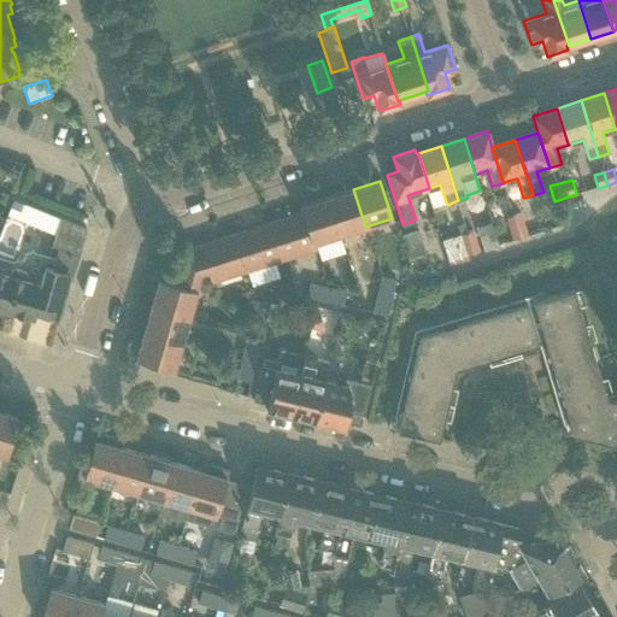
[(440,184),(429,188),(435,206),(446,203),(440,184)]
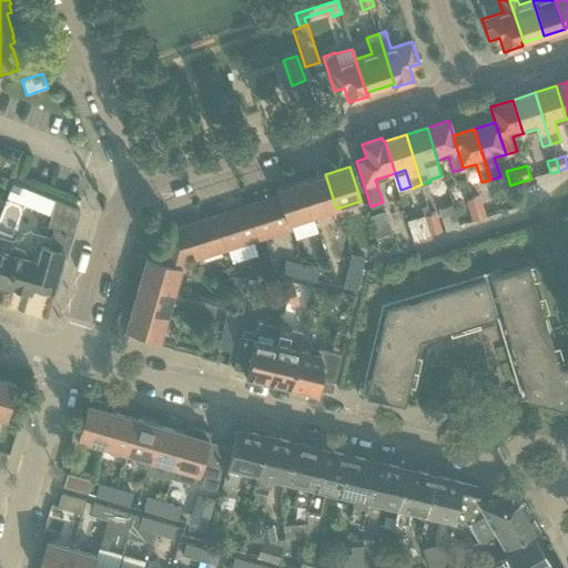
[(325,174),(300,182),(311,216),(336,209),(325,174)]
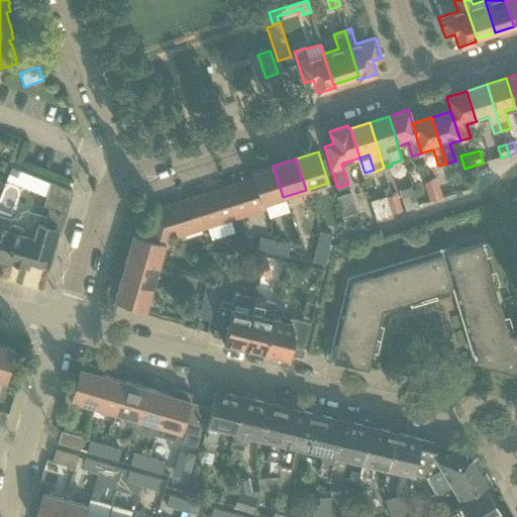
[(250,173),(252,179),(253,178),(262,204),(264,204),(283,197),(273,166),(250,173)]
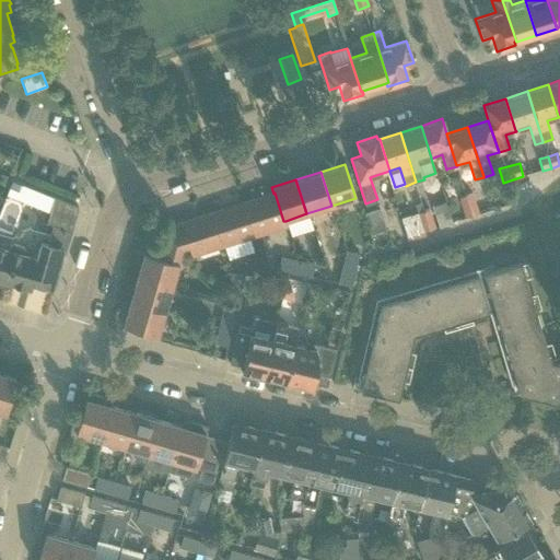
[(49,210),(54,197),(12,182),(6,198),(48,214),(49,210)]
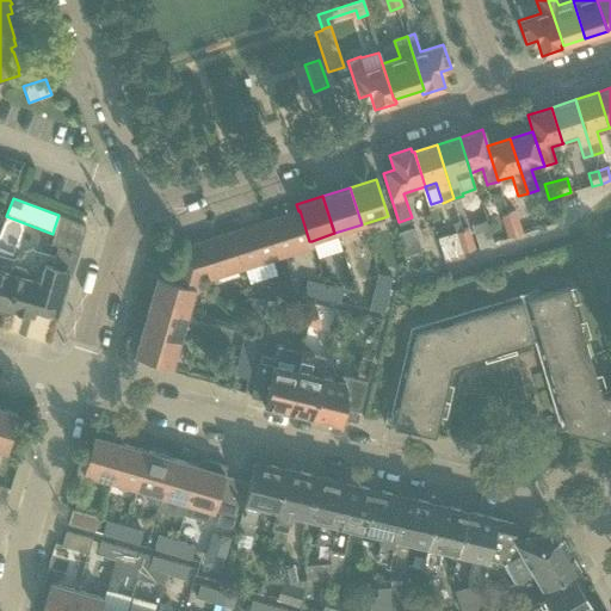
[(298,211),(265,222),(277,259),(313,247),(312,241),(309,241),(300,210),(298,211)]
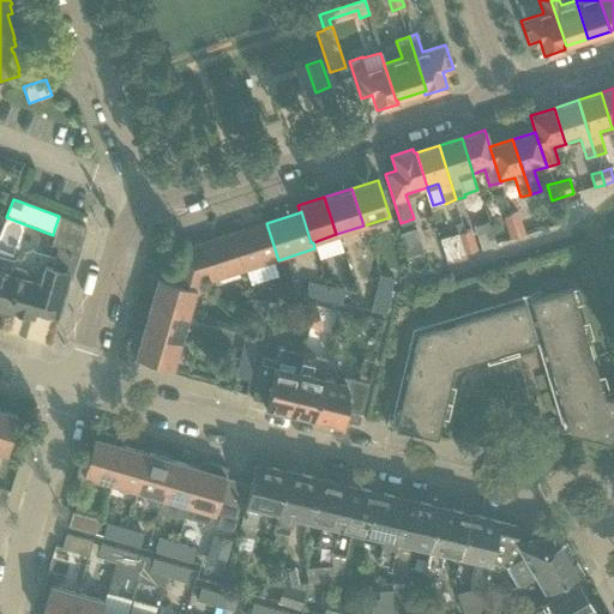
[(517,214),(511,216),(518,236),(524,235),(517,214)]
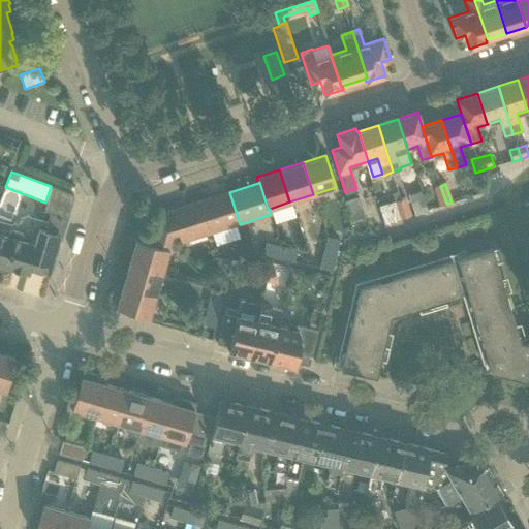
[(73,195),(51,186),(47,198),(70,208),(73,195)]
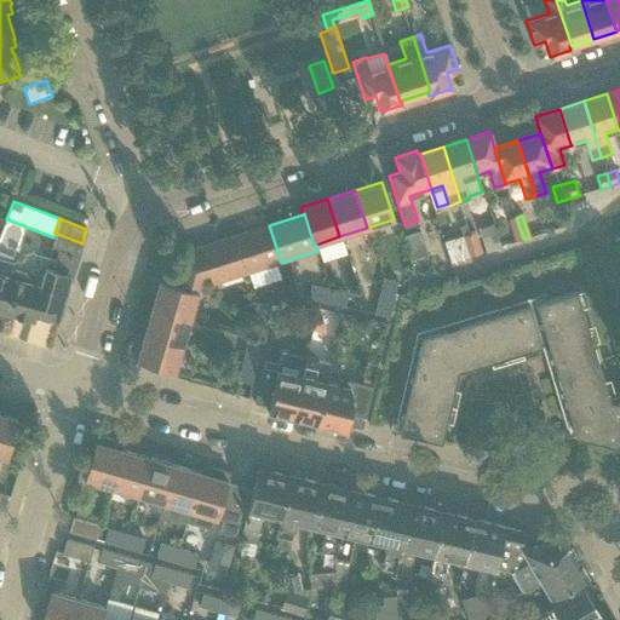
[(523,239),(516,218),(509,220),(516,241),(523,239)]
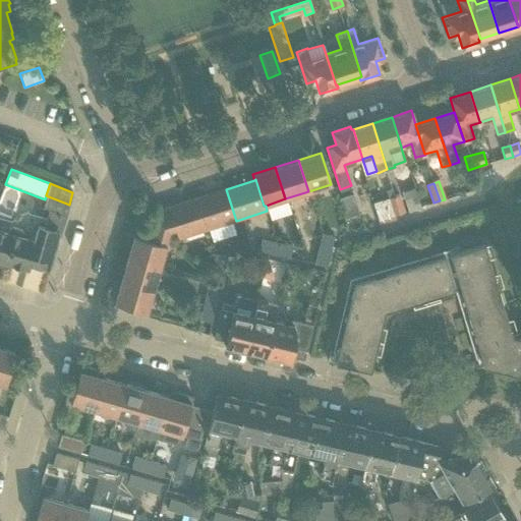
[(419,208),(414,188),(402,193),(409,212),(419,208)]
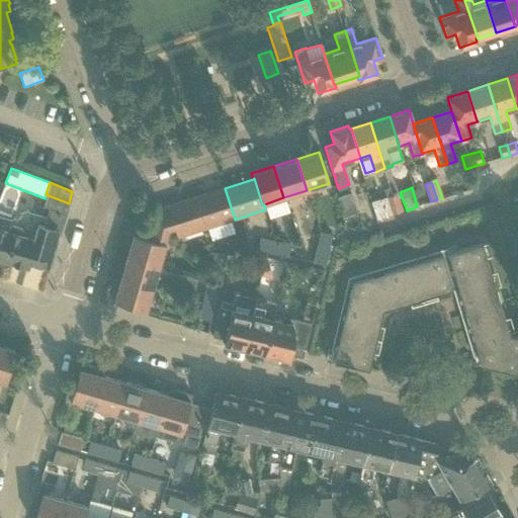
[(225,188),(195,197),(205,229),(235,220),(225,188)]
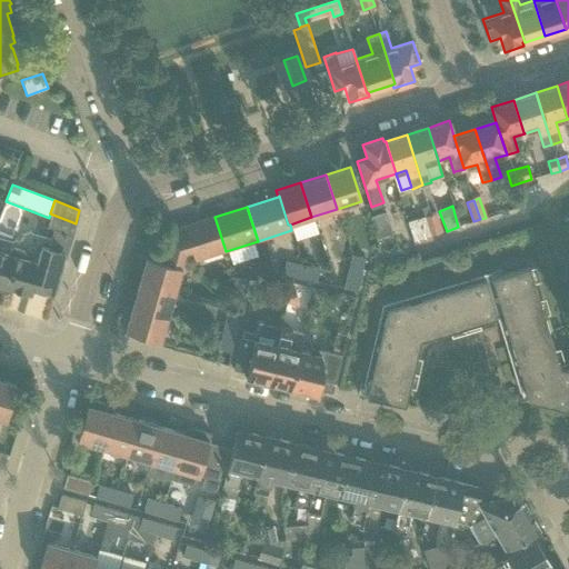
[(385,212),(369,217),(377,239),(392,233),(385,212)]
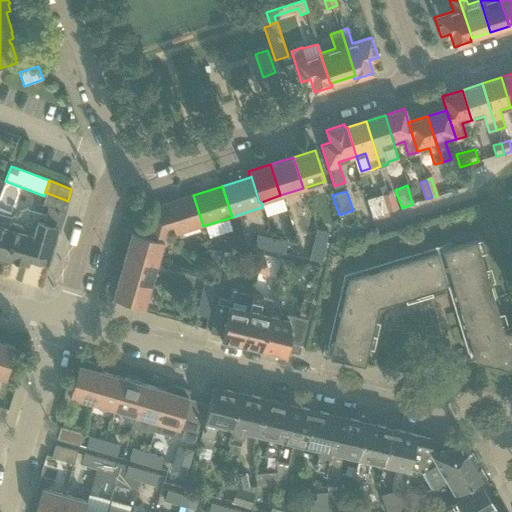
[(392,191),(387,193),(393,210),(394,210),(398,209),(392,191)]
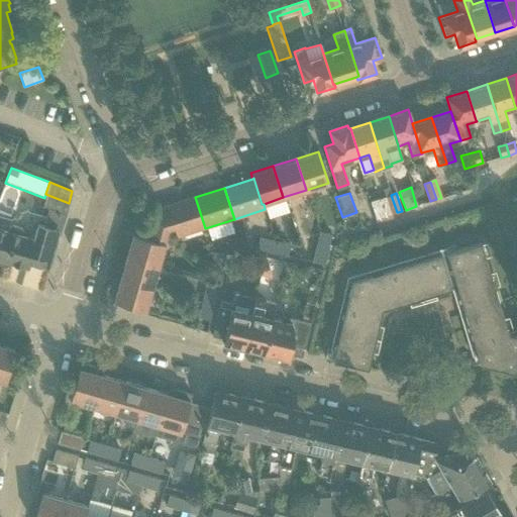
[(65,215),(69,203),(45,194),(44,198),(42,206),(65,215)]
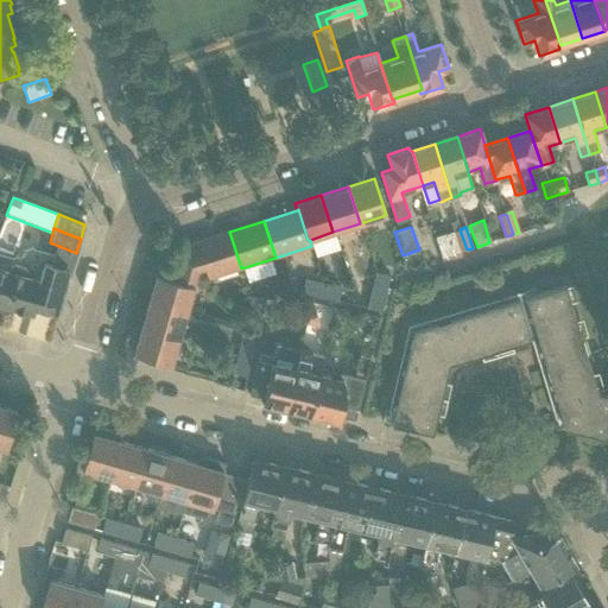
[(460,229),(454,232),(460,252),(467,249),(460,229)]
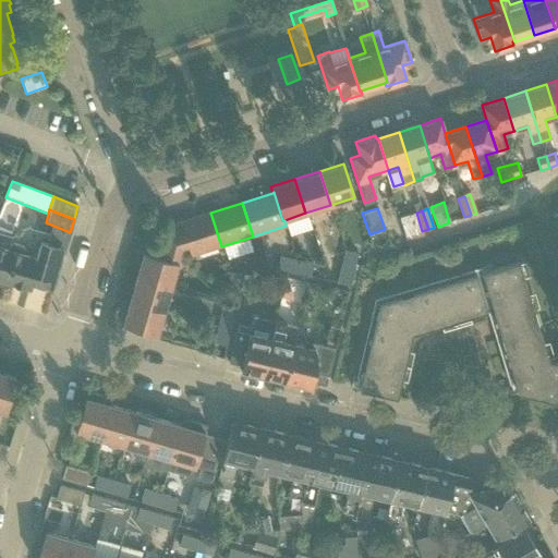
[(159,229),(159,232),(179,252),(180,247),(186,245),(190,256),(221,246),(210,213),(180,222),(180,223),(159,229)]
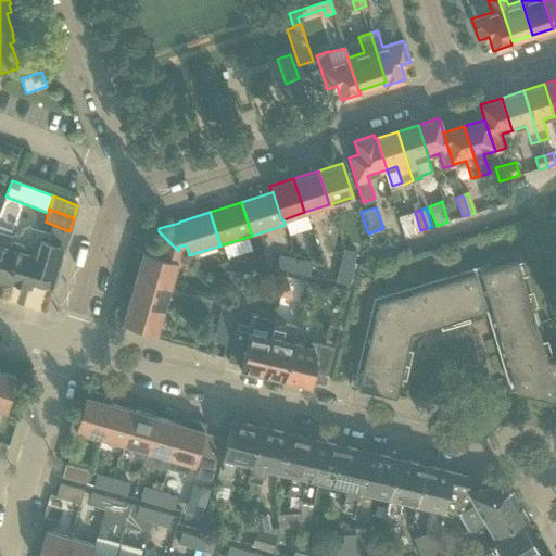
[(420,230),(415,212),(396,217),(403,236),(420,230)]
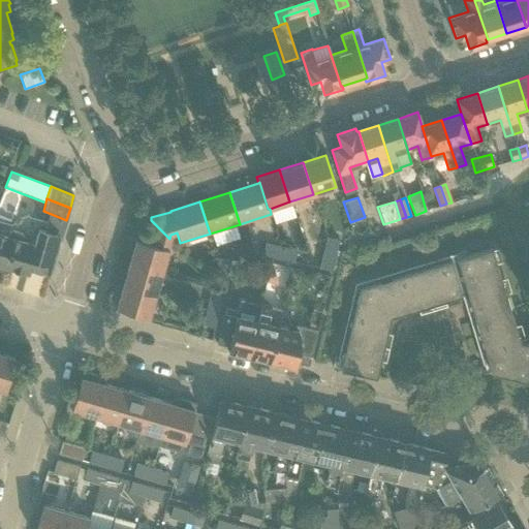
[(136,239),(129,261),(161,272),(168,249),(166,249),(169,239),(151,220),(145,242),(136,239)]
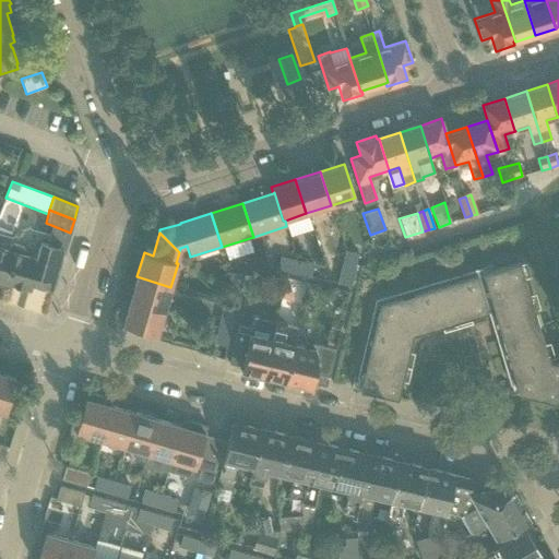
[(0,248),(0,280),(8,283),(9,281),(27,286),(27,288),(28,288),(31,283),(50,288),(61,249),(40,242),(36,259),(23,254),(25,250),(23,246),(13,244),(9,246),(8,250),(0,248)]
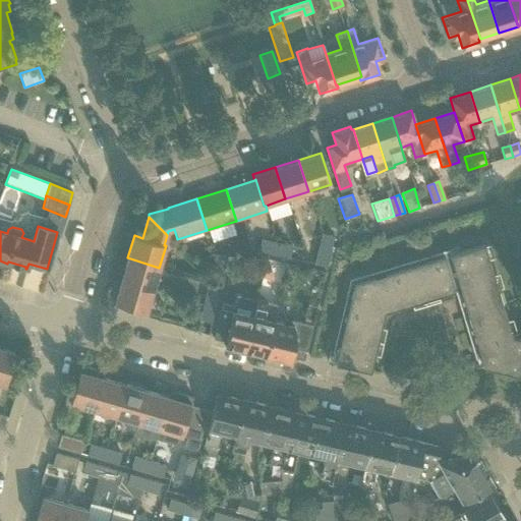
[(322,233),(316,251),(329,254),(334,236),(322,233)]
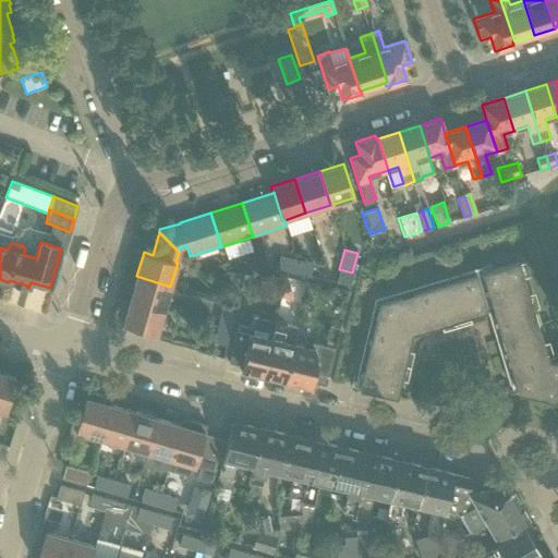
[(279,256),(277,268),(292,273),(293,267),(294,262),(295,259),(279,256)]
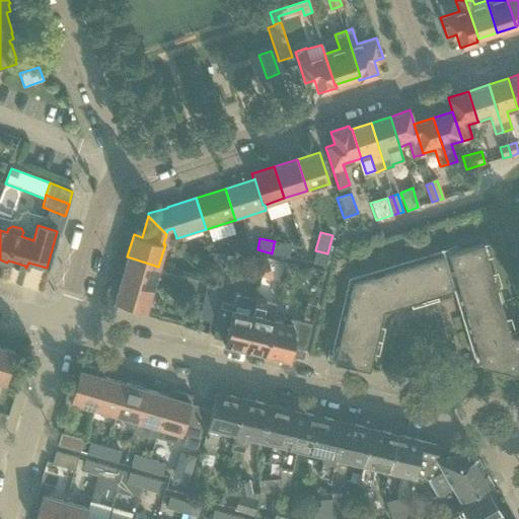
[(273,248),(272,253),(289,256),(291,245),(276,241),(275,241),(274,243),(273,248)]
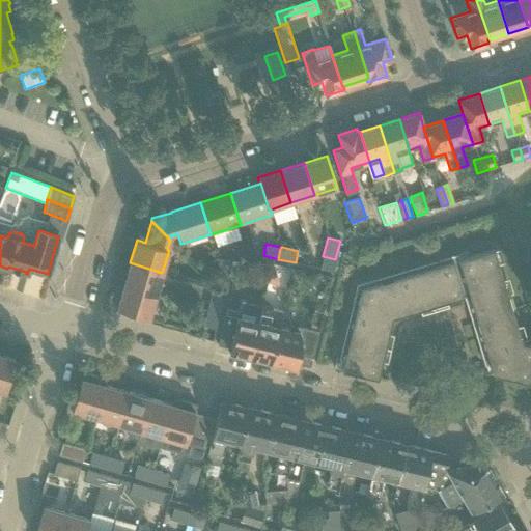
[(457,259),(493,374),(528,383),(530,371),(530,345),(522,343),(493,249),(457,259)]
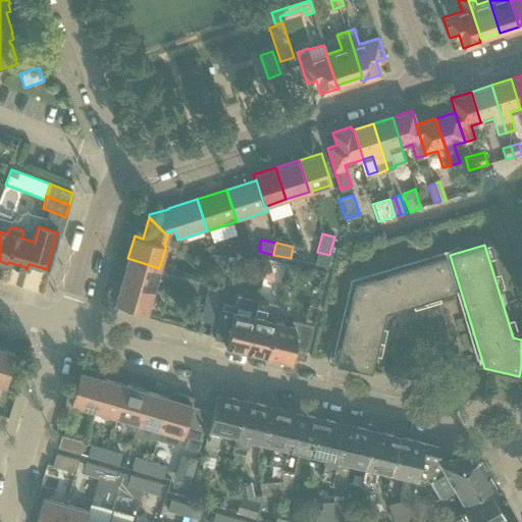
[(317,252),(315,264),(327,267),(329,255),(317,252)]
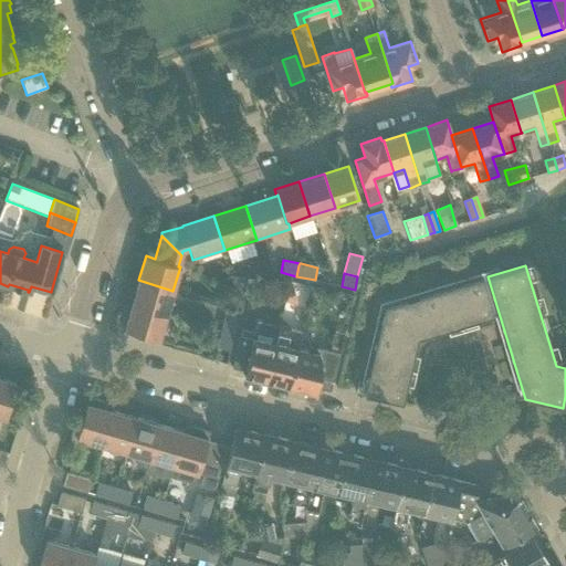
[(230,293),(242,296),(247,280),(233,276),(230,293)]
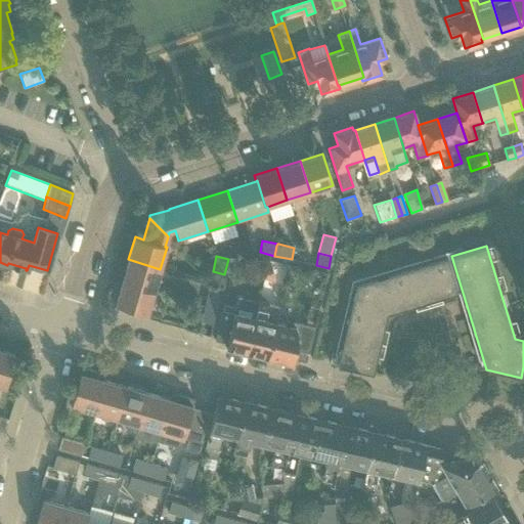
[(337,365),(373,375),(386,314),(385,310),(395,307),(396,311),(457,293),(446,258),(356,285),(337,365)]
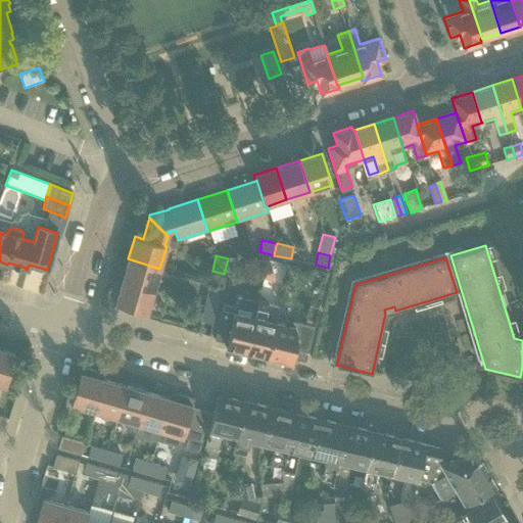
[(128,258),(122,282),(153,291),(159,269),(128,258)]
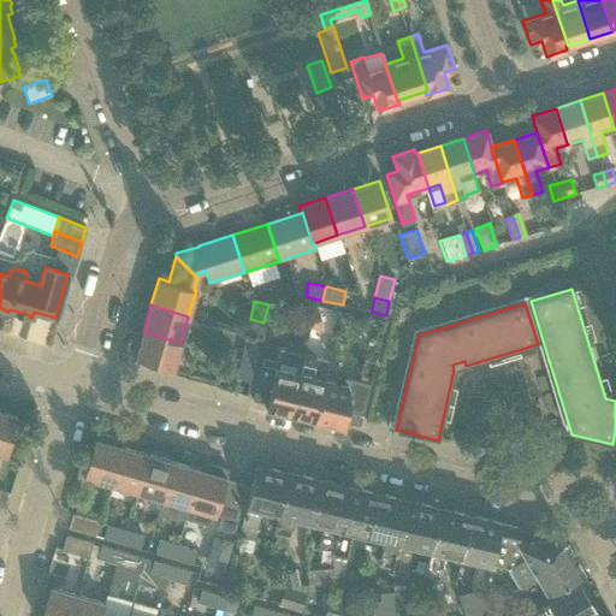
[(303,306),(298,325),(311,327),(315,308),(303,306)]
